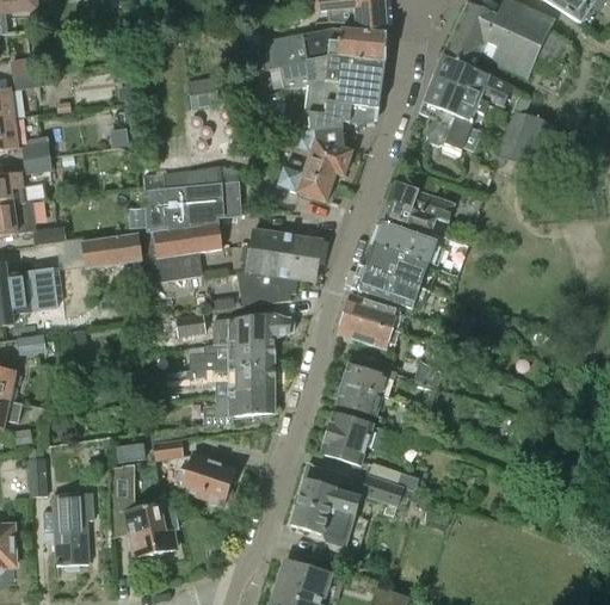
[(0,0),(0,32),(7,32),(6,14),(39,11),(38,0),(0,0)]
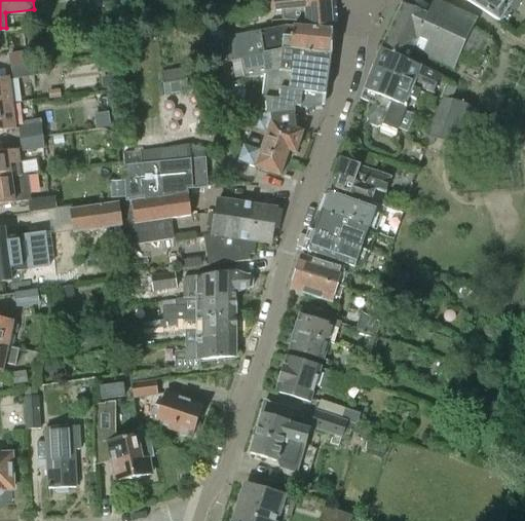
[(307,20),(307,25),(333,27),(330,0),(264,0),(265,8),(280,7),(282,17),(307,20)]
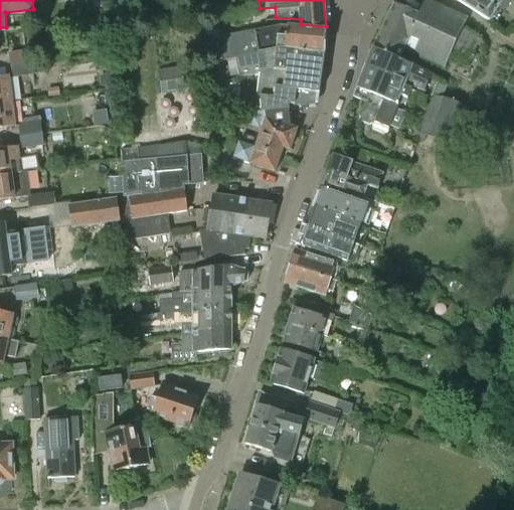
[(394,1),(373,43),(399,54),(403,45),(444,64),(467,15),(435,0),(423,0),(417,12),(394,1)]
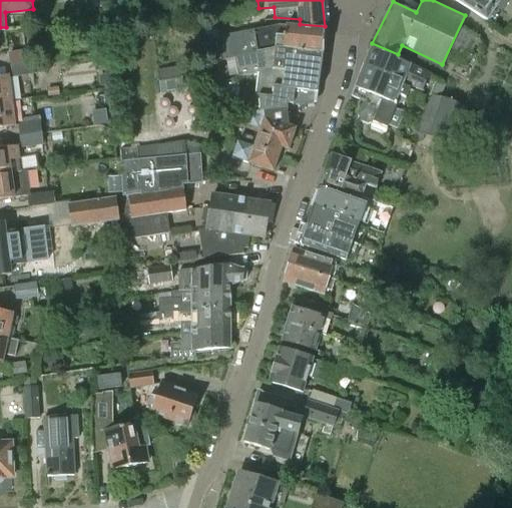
[(461,0),(488,17),(499,0),(461,0)]
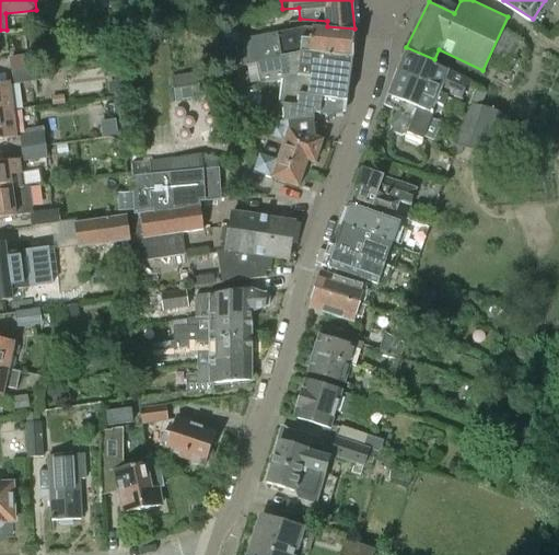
[(244,60),(257,58),(305,49),(353,56),(354,29),(327,26),(304,24),(240,36),(244,60)]
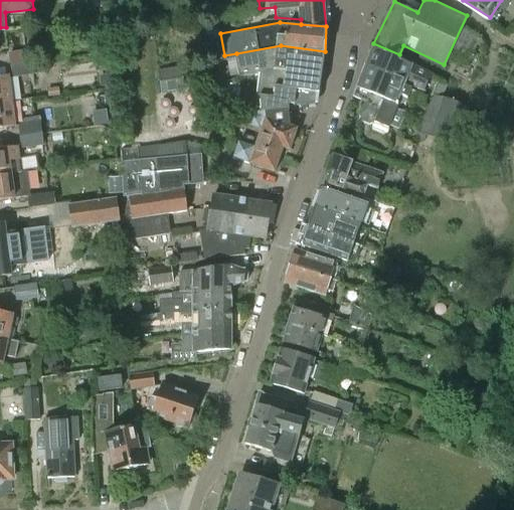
[(373,44),(365,63),(405,78),(404,82),(411,86),(413,82),(424,89),(432,71),(398,56),(399,54),(373,43),(373,44)]
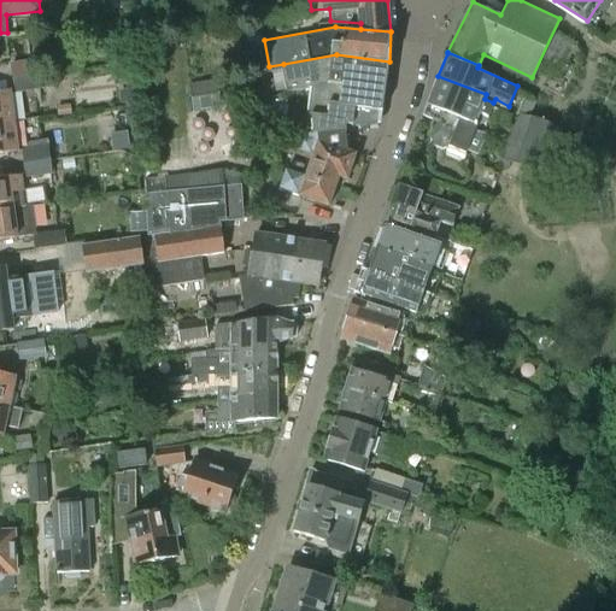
[(386,86),(389,62),(336,54),(283,64),(287,88),(314,83),(330,80),(386,86)]
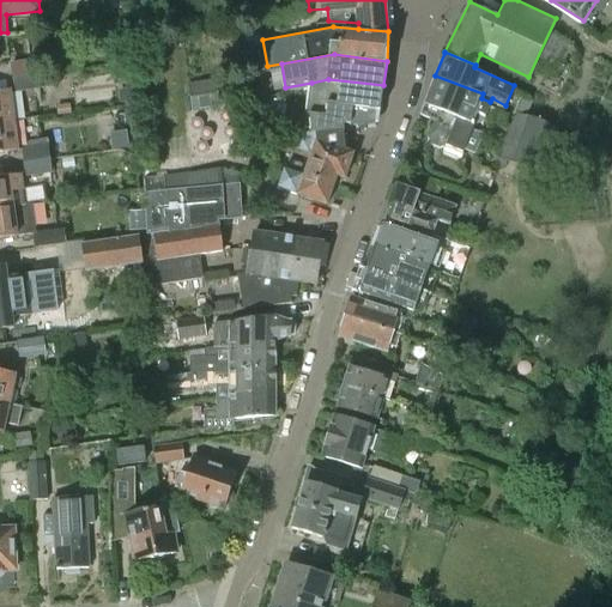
[(12,60),(14,74),(40,71),(37,56),(12,60)]
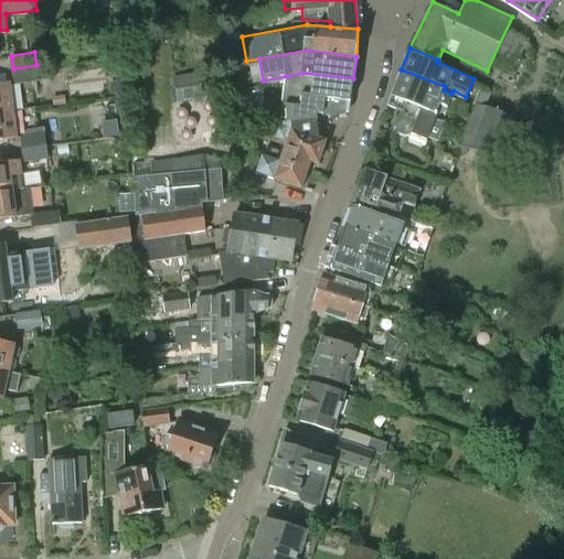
[(36,65),(13,68),(14,81),(54,76),(53,63),(36,65)]
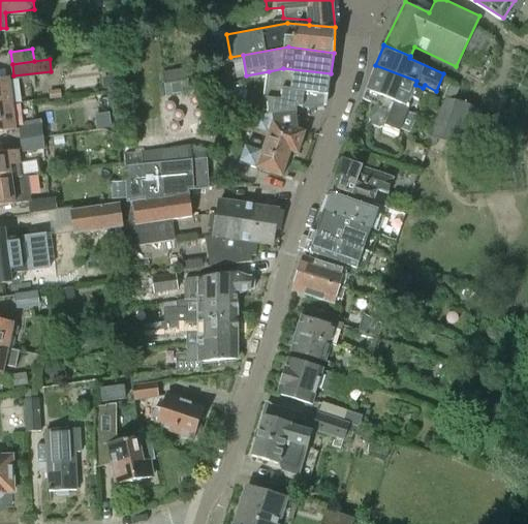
[(375,65),(363,96),(375,101),(369,116),(372,121),(379,124),(384,122),(399,128),(400,126),(409,130),(417,113),(408,109),(410,103),(407,102),(411,94),(418,98),(423,88),(415,85),(416,81),(375,65)]
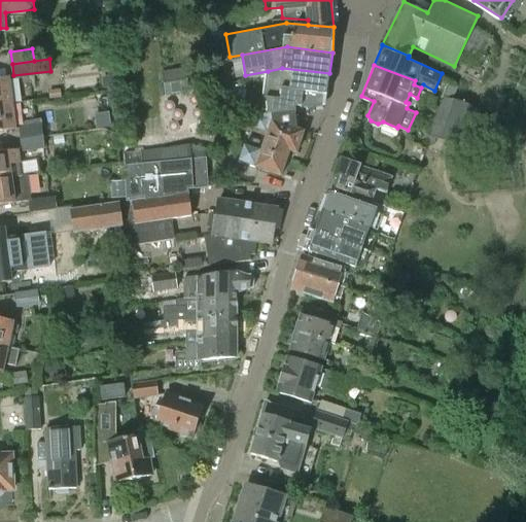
[(265,95),(246,97),(248,114),(258,113),(295,108),(295,103),(304,104),(323,102),(325,92),(326,92),(329,73),(282,68),(268,71),(265,95)]
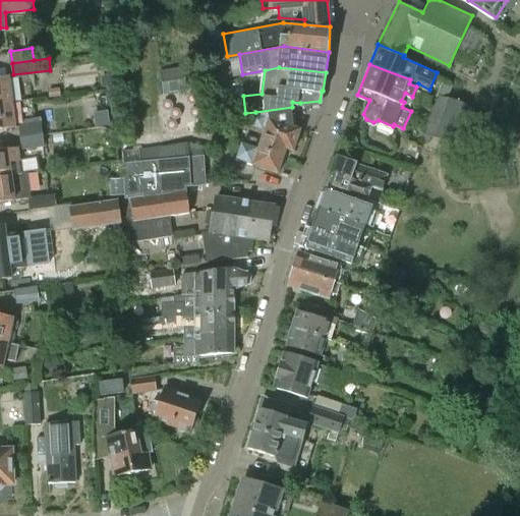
[(173,69),(162,70),(163,78),(174,77),(173,69)]
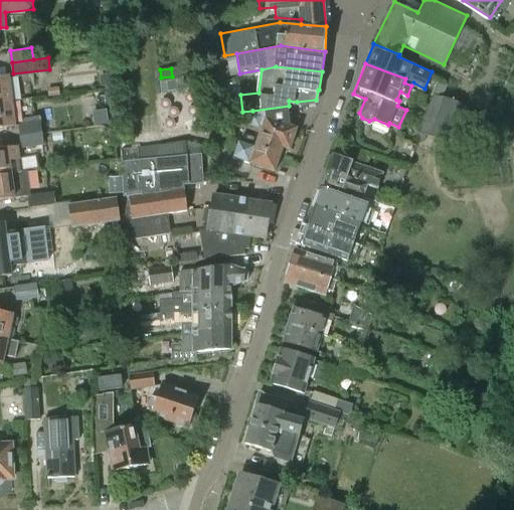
[(114,69),(101,69),(101,80),(115,79),(114,69)]
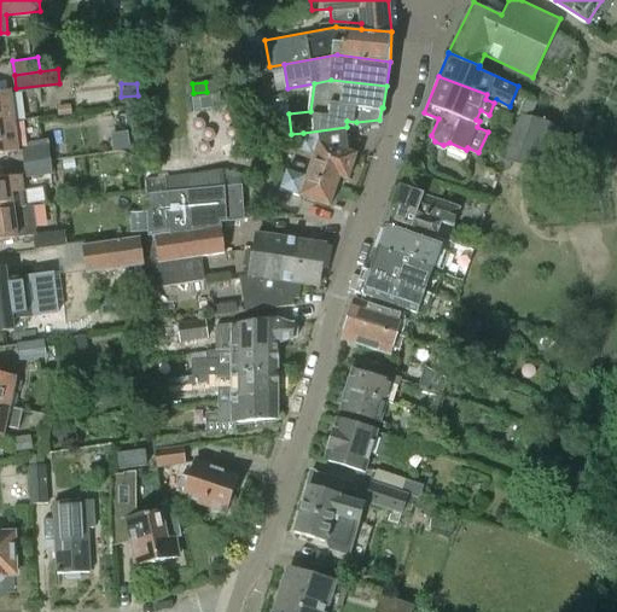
[(0,88),(0,118),(15,117),(11,88),(0,88)]
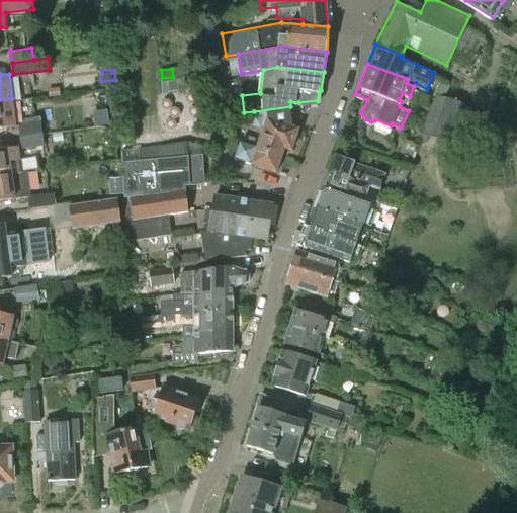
[(59,84),(48,86),(49,93),(60,91),(59,84)]
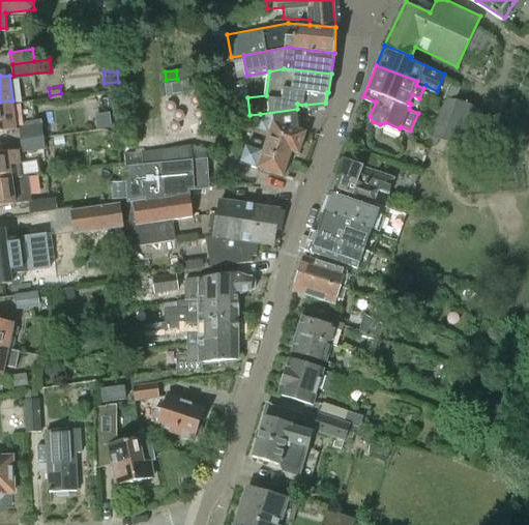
[(433,133),(470,145),(482,106),(445,93),(433,133)]
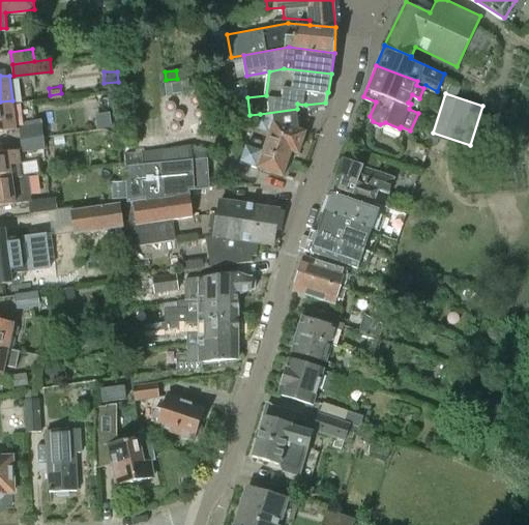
[(12,100),(0,101),(0,127),(16,126),(12,100)]
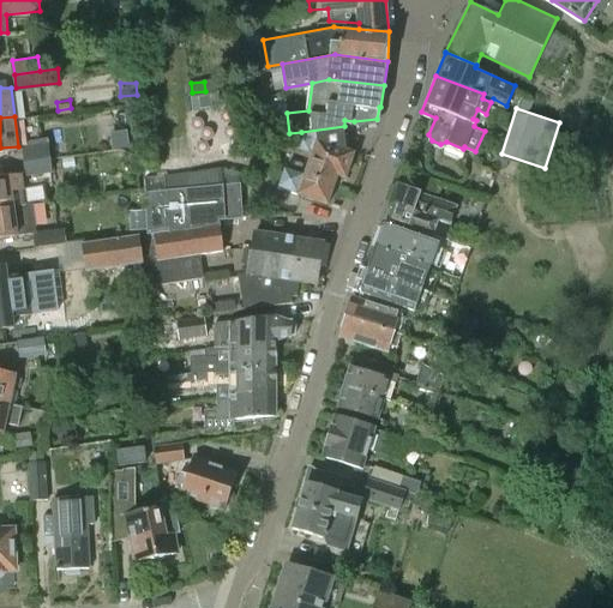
[(284,167),(278,185),(329,200),(337,172),(347,175),(355,149),(347,146),(344,126),(301,132),(296,146),(312,151),(305,173),(284,167)]
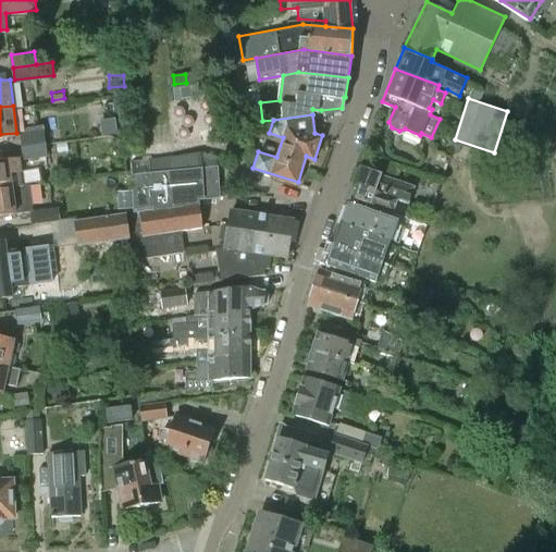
[(21,131),(23,144),(46,140),(44,129),(21,131)]
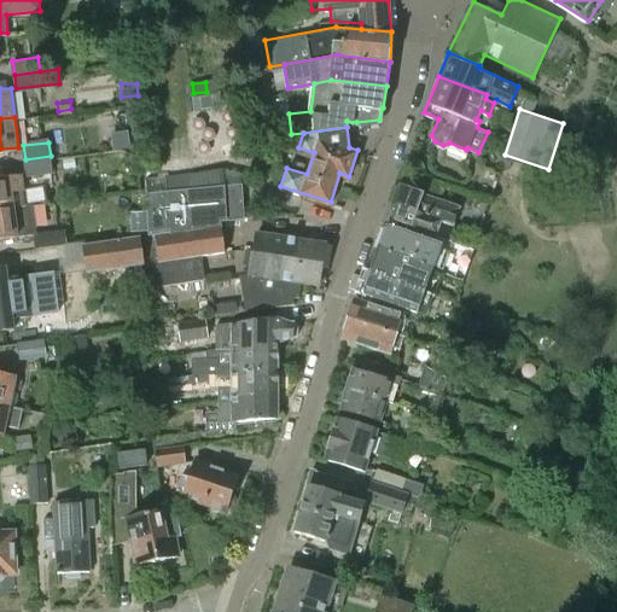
[(51,156),(25,159),(27,174),(52,170),(51,156)]
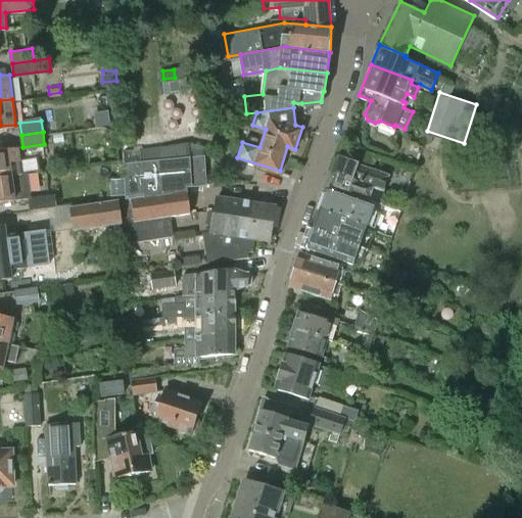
[(349,132),(346,141),(362,146),(363,143),(359,135),(349,132)]
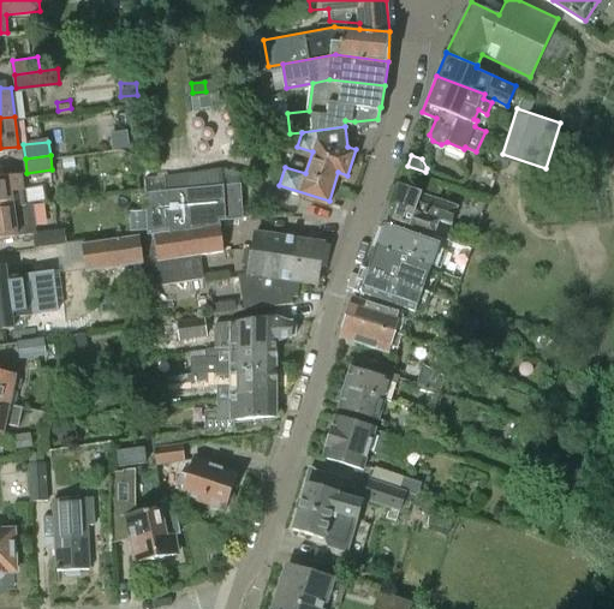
[(166,187),(147,189),(148,232),(220,222),(219,218),(243,215),(240,181),(224,183),(222,166),(165,171),(166,187)]
